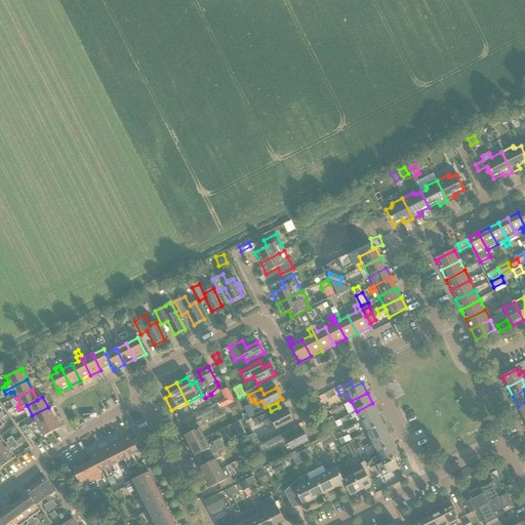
[(357,411),(362,421),(378,413),(372,403),(357,411)]
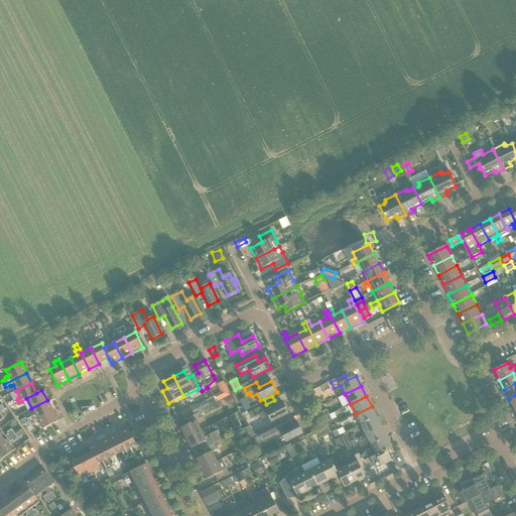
[(207,401),(210,406),(217,402),(214,398),(207,401)]
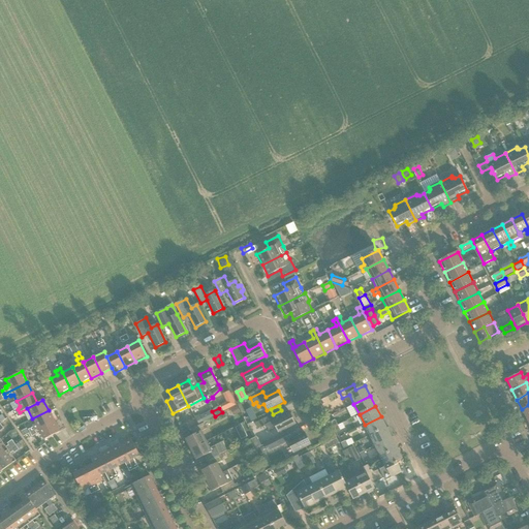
[(49,410),(32,418),(35,425),(33,427),(35,430),(35,431),(38,430),(54,422),(49,410)]
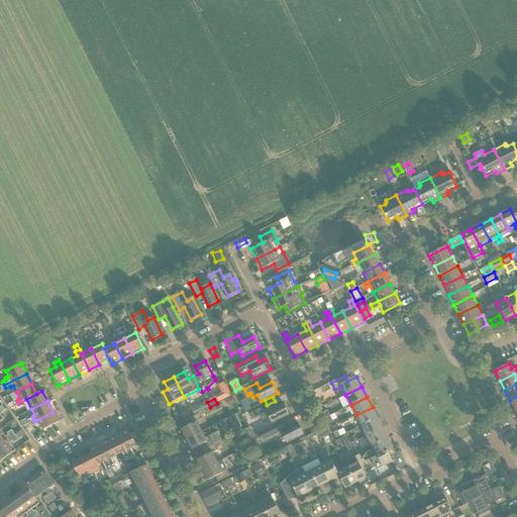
[(269,417),(272,423),(289,414),(283,404),(271,410),(268,405),(249,414),(252,419),(260,416),(263,421),(269,417)]
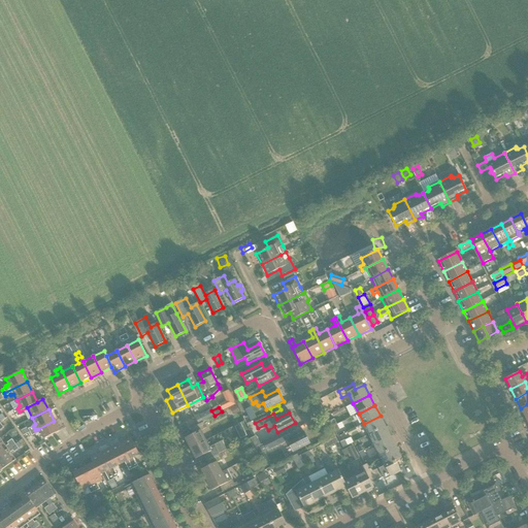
[(381,416),(364,424),(369,435),(386,427),(381,416)]
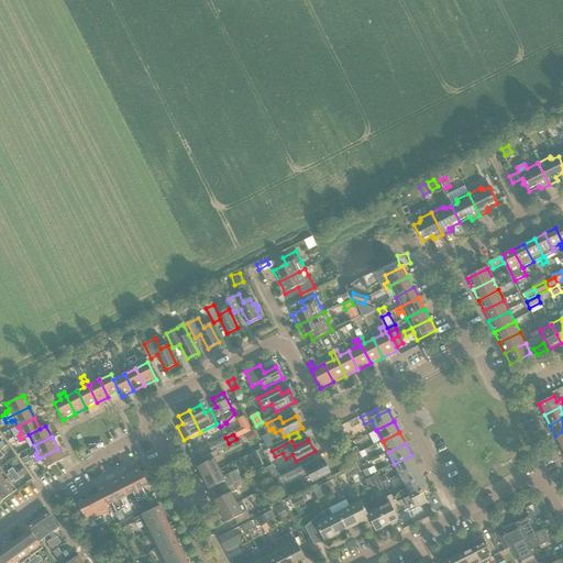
[(57,449),(41,457),(46,468),(63,460),(57,449)]
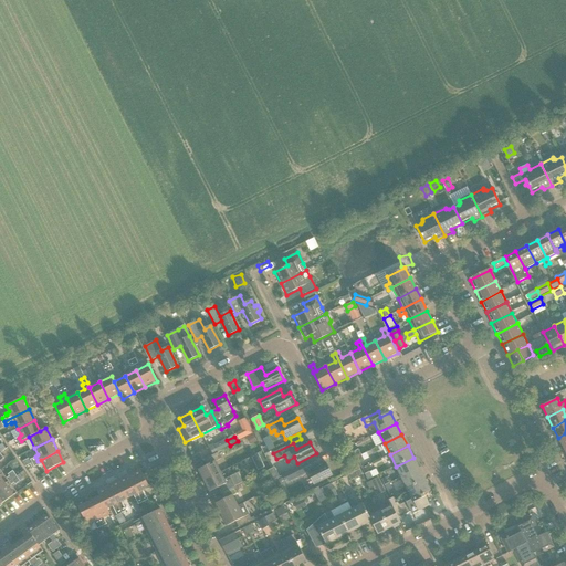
[(200,453),(195,457),(198,463),(203,460),(200,453)]
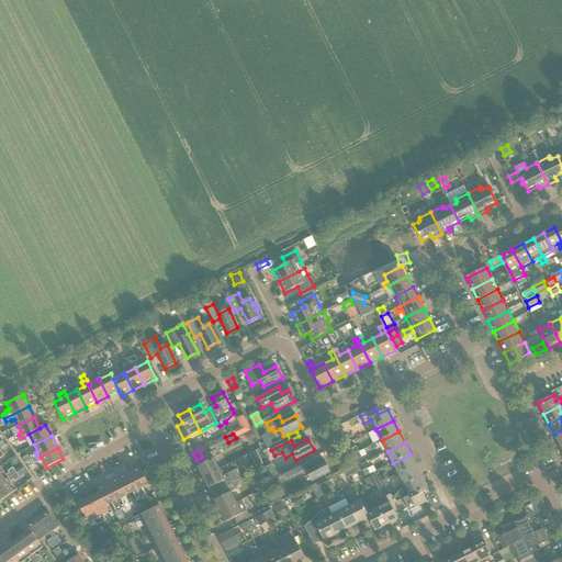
[(198,468),(203,478),(220,470),(214,459),(220,456),(216,450),(202,457),(205,463),(198,468)]
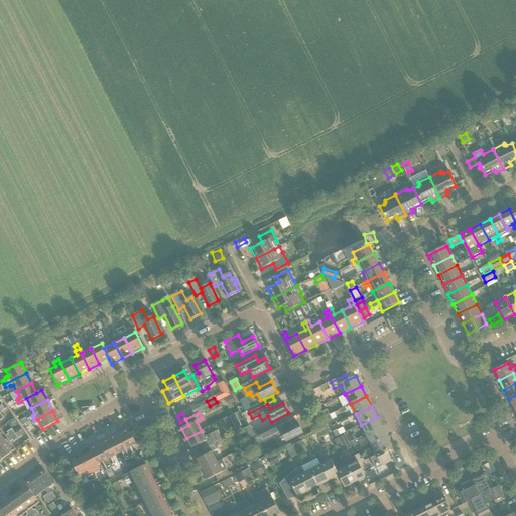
[(361,425),(366,435),(382,427),(384,426),(380,418),(378,420),(377,417),(361,425)]
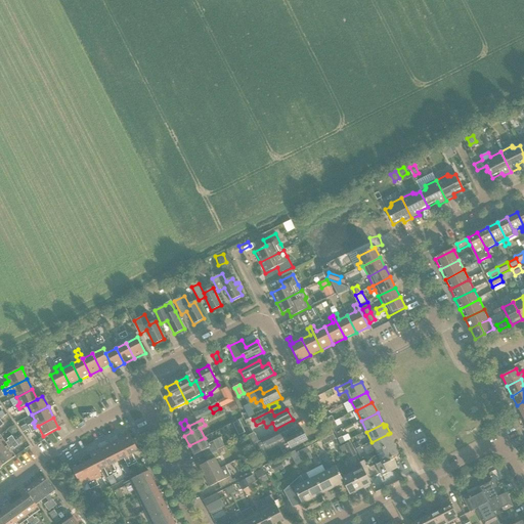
[(285,438),(291,449),(307,440),(302,429),(286,438),(281,431),(262,440),(265,447),(285,438)]
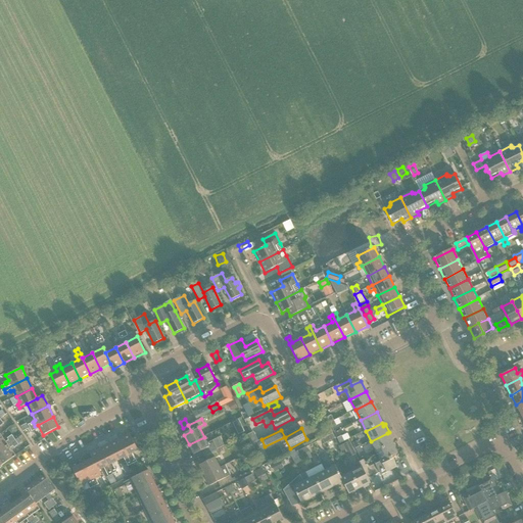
[(254,432),(247,436),(251,444),(258,440),(254,432)]
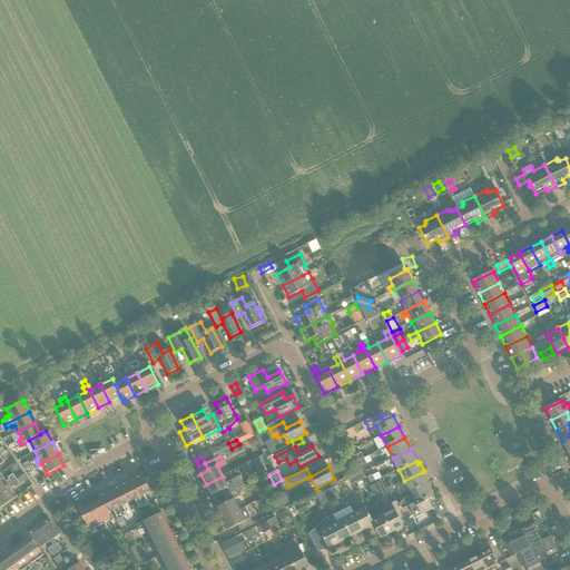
[(404,481),(410,492),(428,483),(422,472),(404,481)]
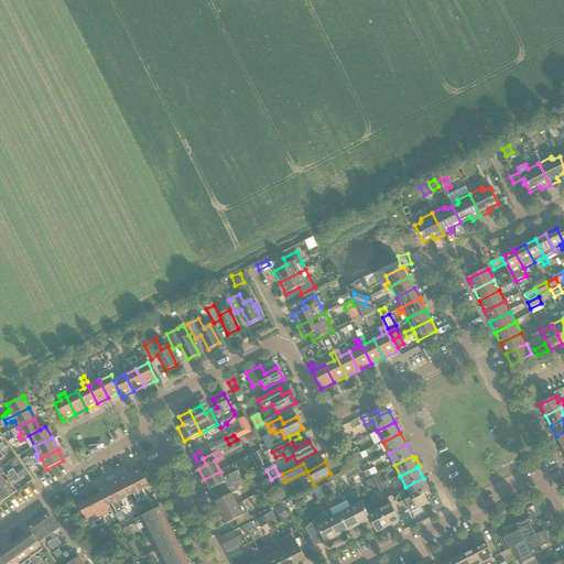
[(6,477),(0,469),(0,468),(0,486),(17,475),(12,469),(7,474),(8,475),(6,477)]
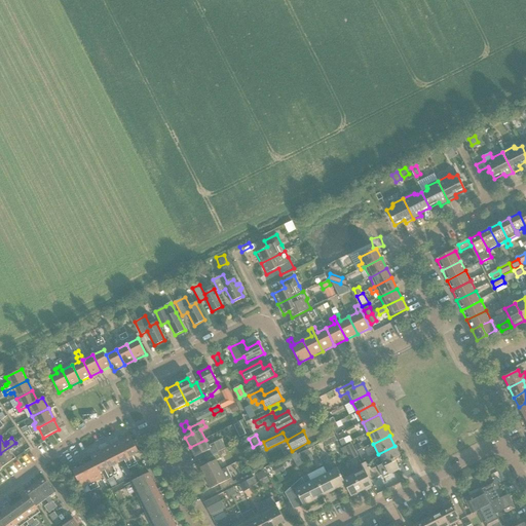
[(120,442),(133,467),(138,465),(134,457),(139,454),(130,437),(120,442)]
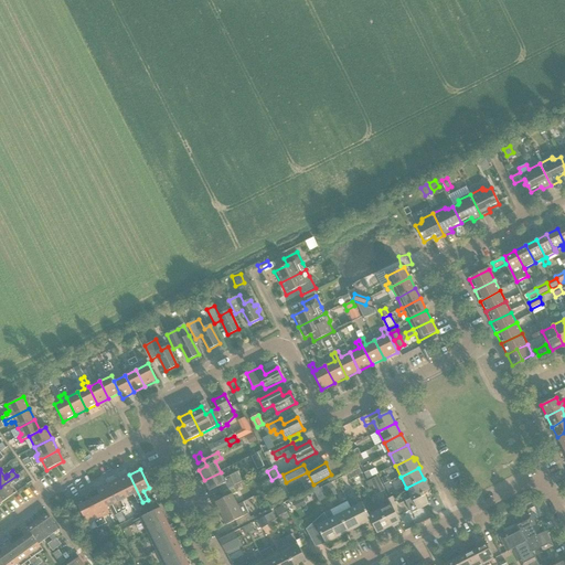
[(221,493),(235,486),(243,482),(238,472),(224,479),(221,472),(204,480),(210,491),(219,487),(221,493)]
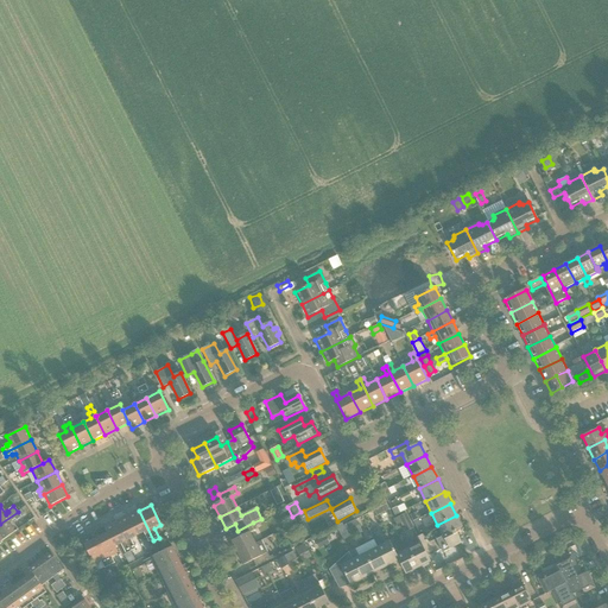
[(127,517),(138,537),(144,533),(149,543),(153,540),(139,511),(127,517)]
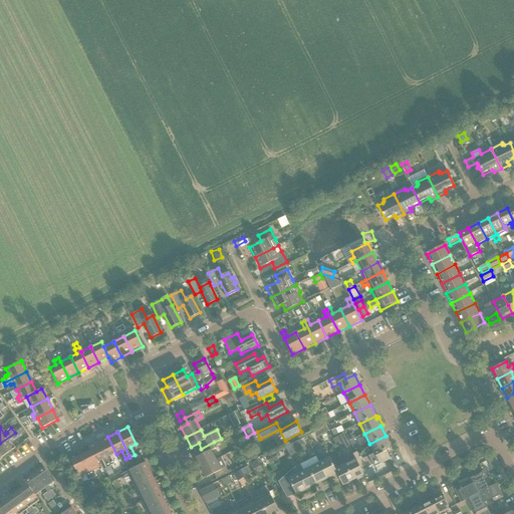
[(15,433),(0,443),(0,460),(2,460),(1,459),(15,449),(9,441),(12,439),(13,441),(18,438),(15,433)]
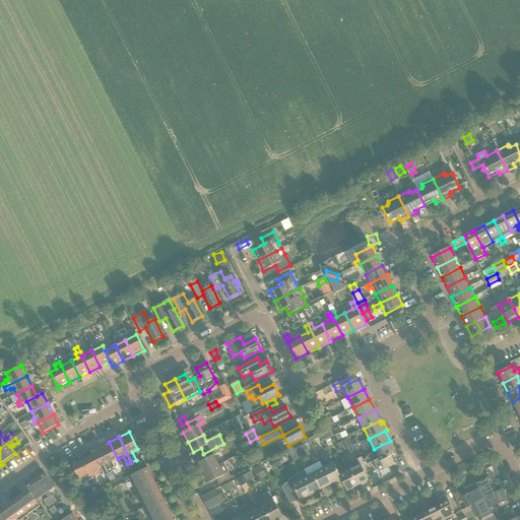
[(347,440),(342,443),(343,445),(345,448),(346,450),(350,448),(347,440)]
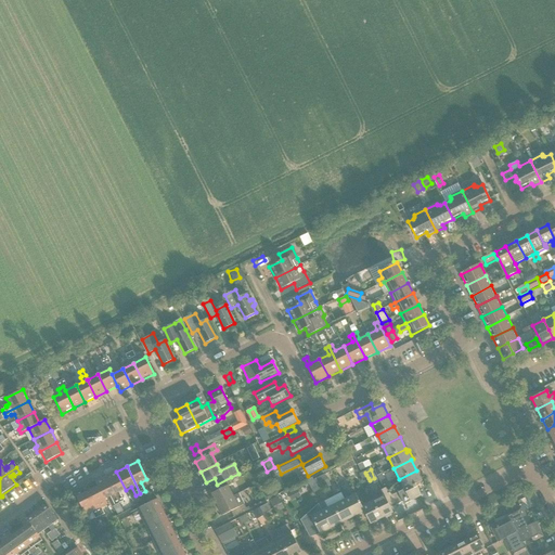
[(384,495),(386,500),(415,485),(422,481),(416,470),(399,479),(400,481),(397,483),(392,487),(388,491),(386,489),(382,491),(384,495)]
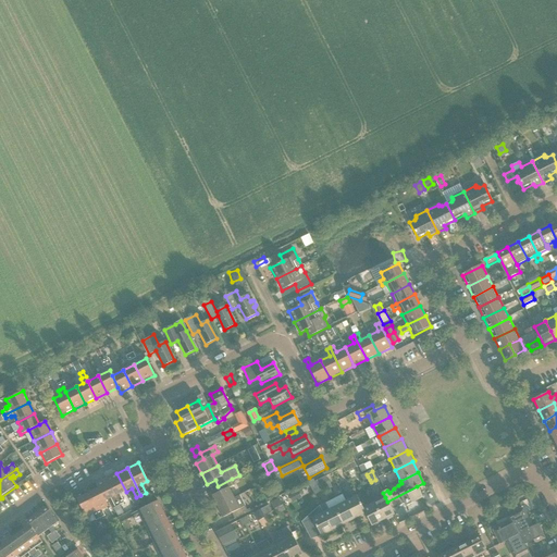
[(126,492),(116,473),(107,479),(120,506),(125,503),(121,494),(126,492)]
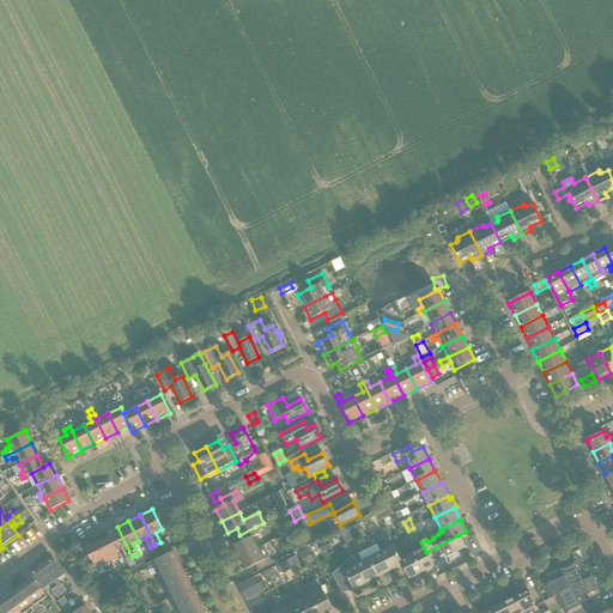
[(353,528),(356,533),(357,533),(360,540),(365,536),(359,525),(353,528)]
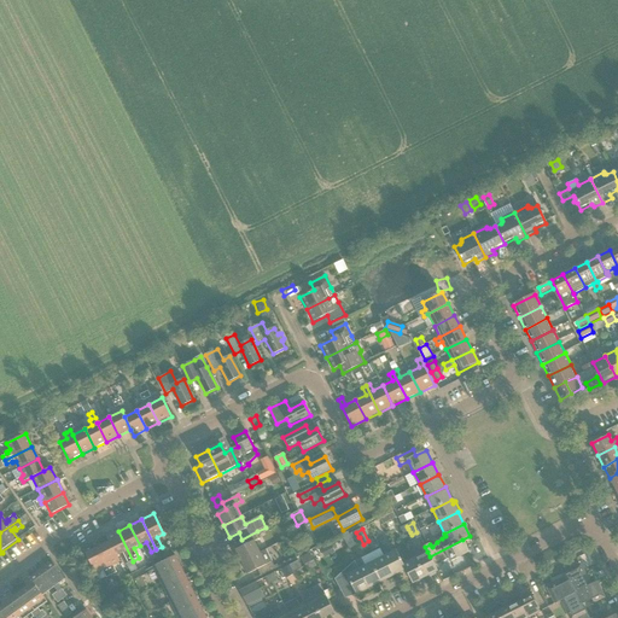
[(106,537),(109,542),(116,557),(117,557),(123,554),(128,564),(133,561),(118,531),(106,537)]
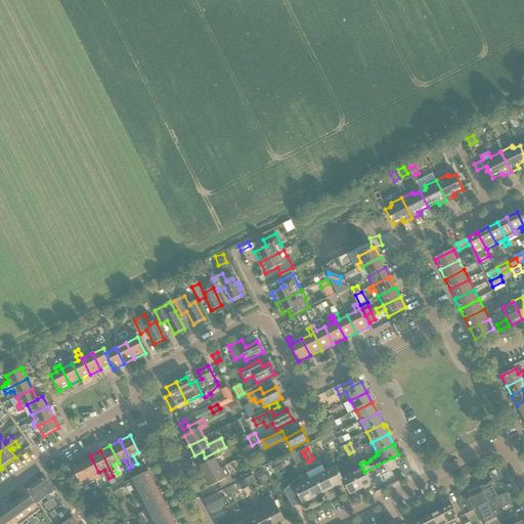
[(201,467),(206,477),(221,469),(216,459),(220,456),(218,450),(205,457),(208,463),(201,467)]
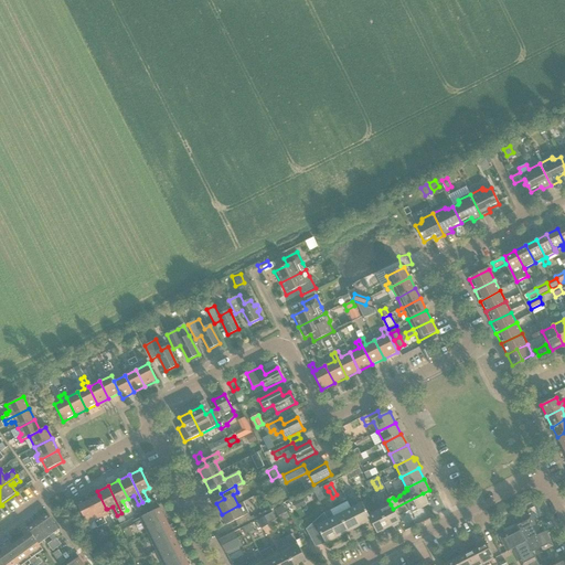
[(317,497),(322,494),(320,489),(318,487),(312,489),(317,497)]
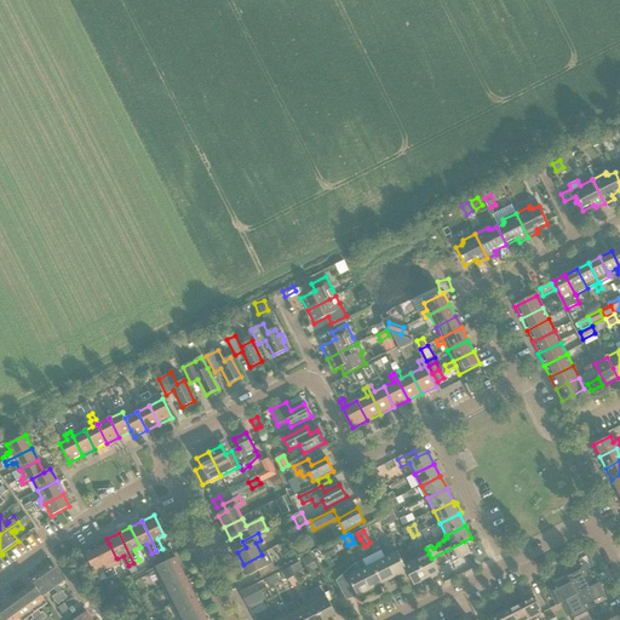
[(464,541),(431,558),(436,568),(437,568),(449,562),(451,564),(471,555),(464,541)]
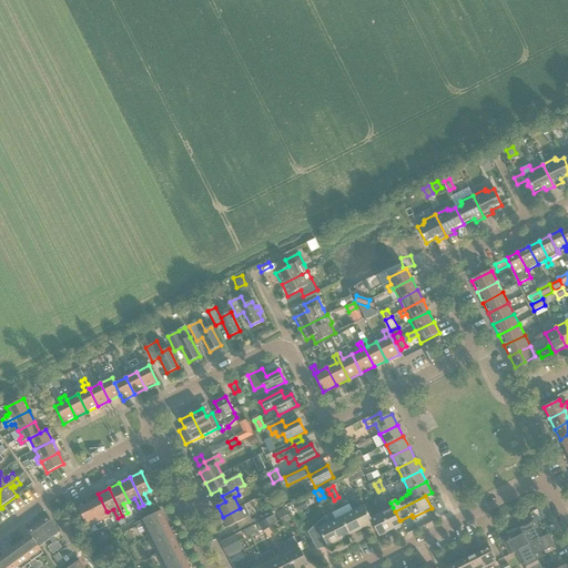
[(107,511),(100,498),(90,504),(102,529),(108,526),(104,520),(110,517),(108,511),(107,511)]
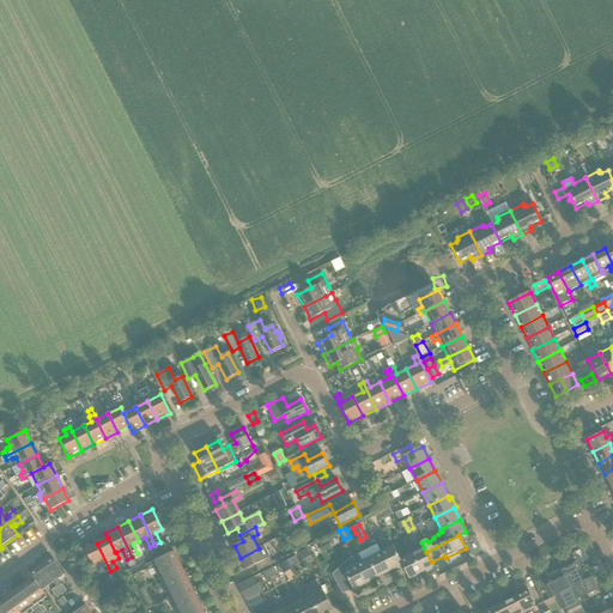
[(381,552),(390,571),(402,565),(400,560),(393,546),(387,550),(383,541),(377,544),(381,552)]
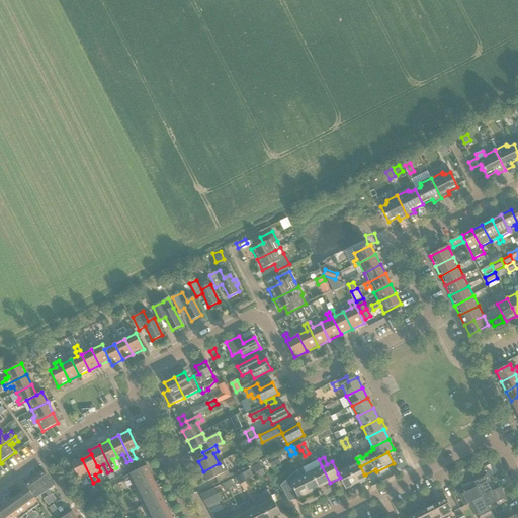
[(364,475),(360,466),(358,462),(356,458),(355,457),(345,462),(348,468),(356,484),(367,479),(365,475),(364,475)]
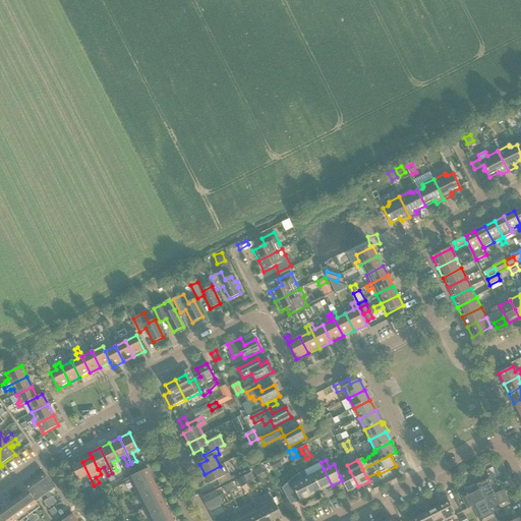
[(256,461),(249,464),(252,469),(258,466),(256,461)]
